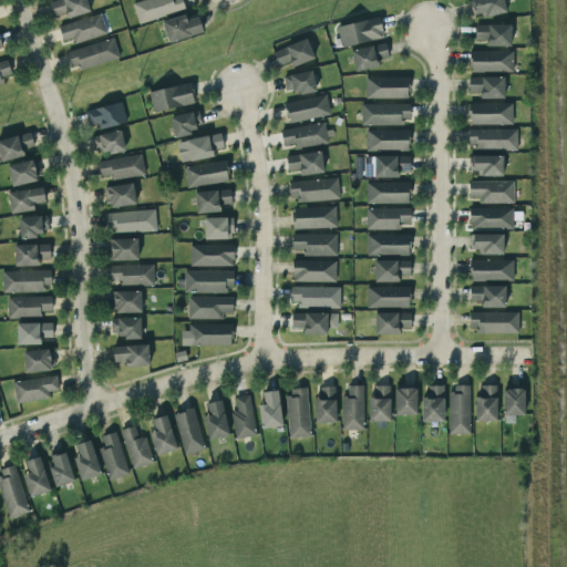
[(66,13),(68,18),(90,11),(85,0),(54,0),(50,1),(54,17),(66,13)]
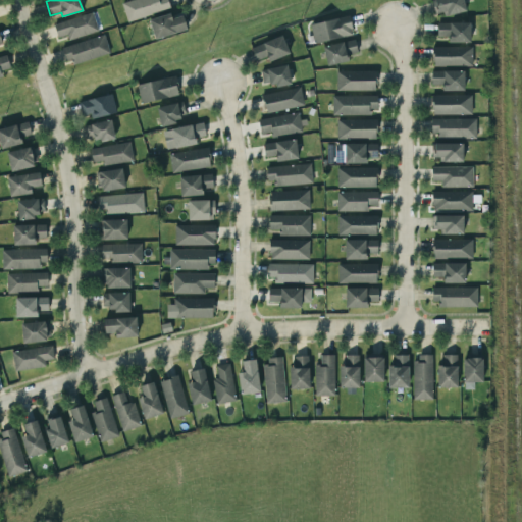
[(168,8),(164,0),(132,0),(121,4),(127,22),(168,8)]
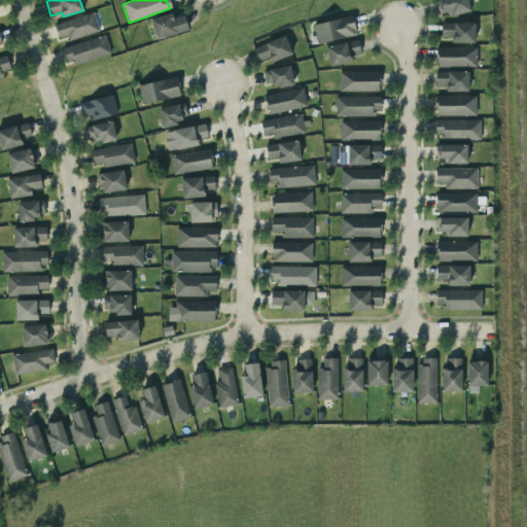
[(435,0),(440,18),(470,11),(467,0),(435,0)]
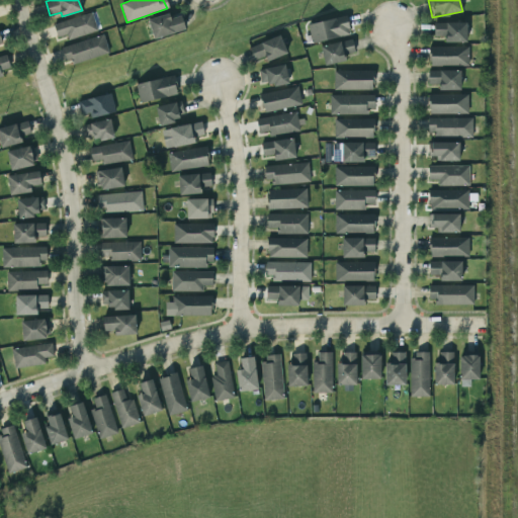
[(185,30),(181,15),(171,18),(169,13),(148,19),(153,38),(185,30)]
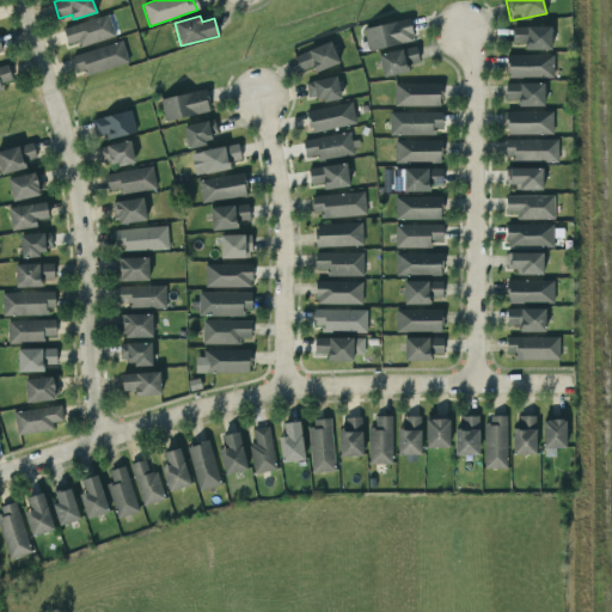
[(66,43),(77,41),(78,46),(114,38),(110,17),(62,26),(66,43)]
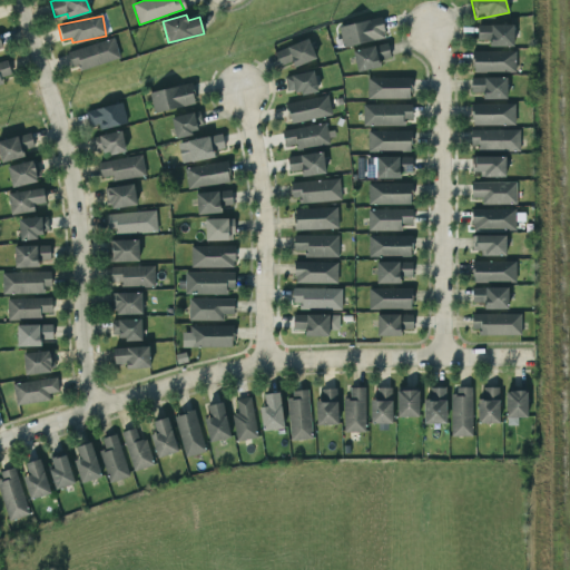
[(338,27),(343,47),(385,38),(381,18),(338,27)]
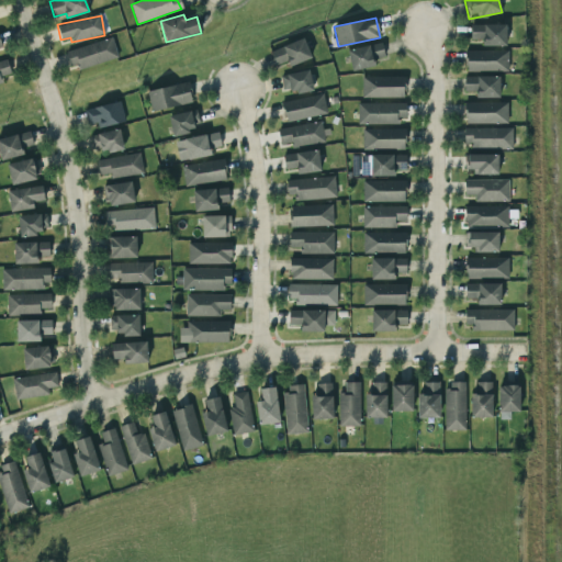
[(471,38),(482,38),(482,46),(507,46),(506,24),(471,25),(471,38)]
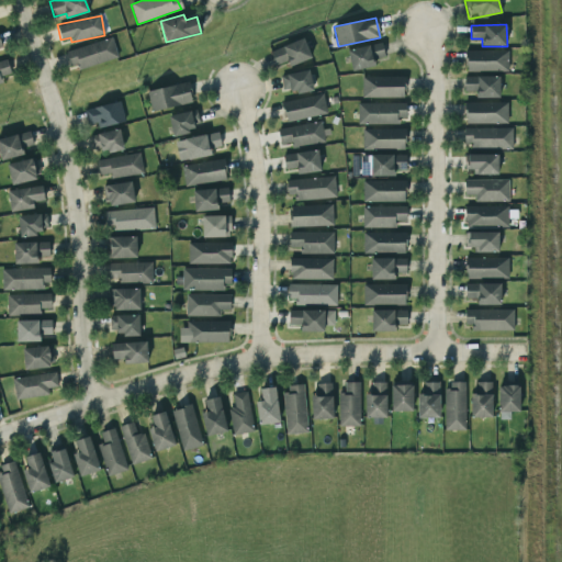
[(119,57),(112,37),(65,52),(71,71),(119,57)]
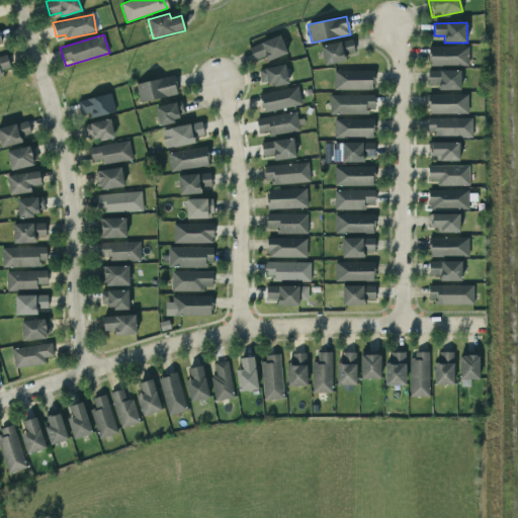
[(267,62),(287,54),(279,35),(249,48),(254,60),(265,56),(267,62)]
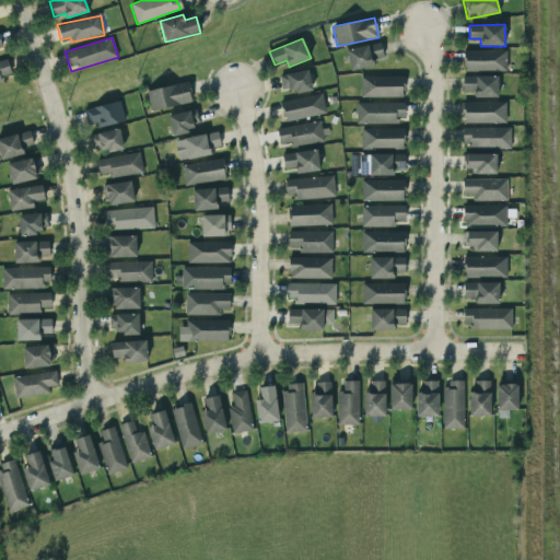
[(374,66),(372,59),(384,57),(381,42),(346,50),(350,71),(374,66)]
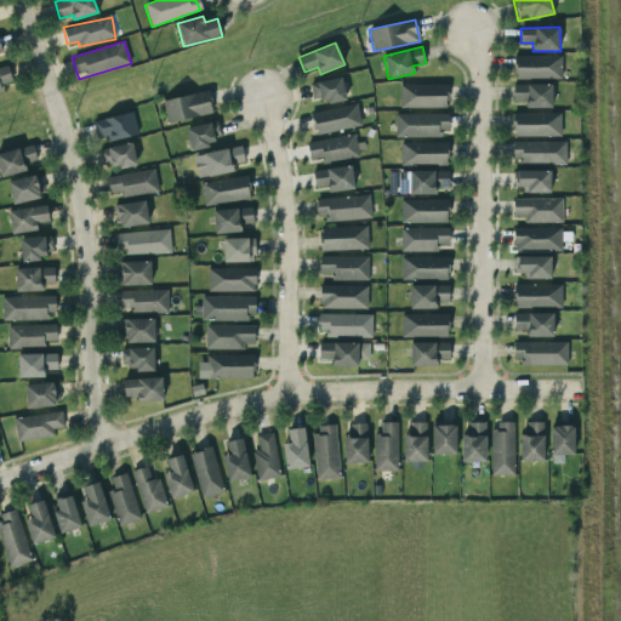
[(562,79),(562,56),(514,56),(514,78),(562,79)]
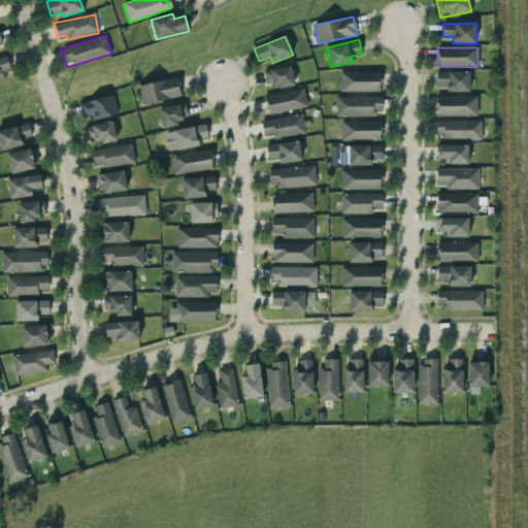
[(10,69),(6,56),(0,57),(0,78),(3,77),(2,72),(10,69)]
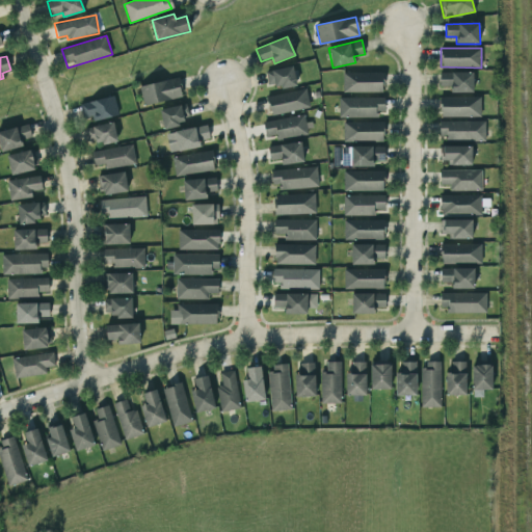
[(296,84),(293,67),(266,72),(269,89),(296,84)]
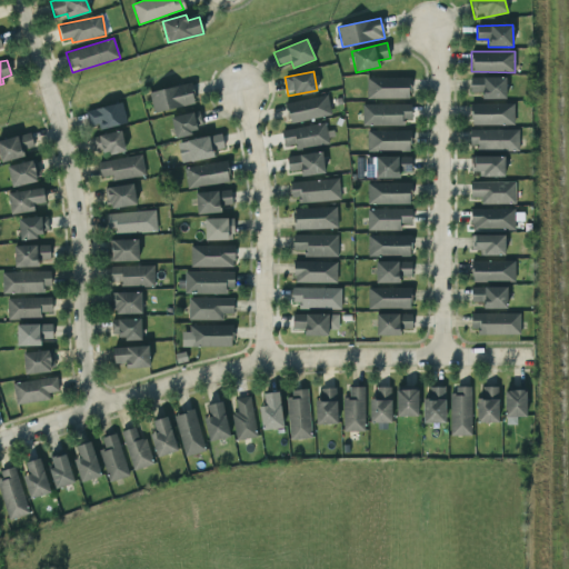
[(367,99),(409,99),(409,78),(367,78),(367,99)]
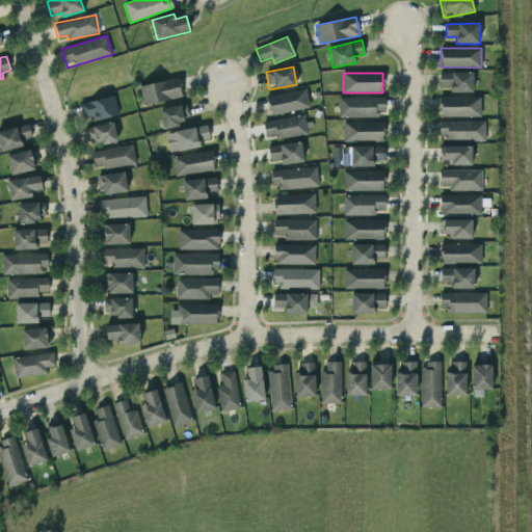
[(474,92),(473,73),(440,73),(440,89),(450,88),(450,94),(474,92)]
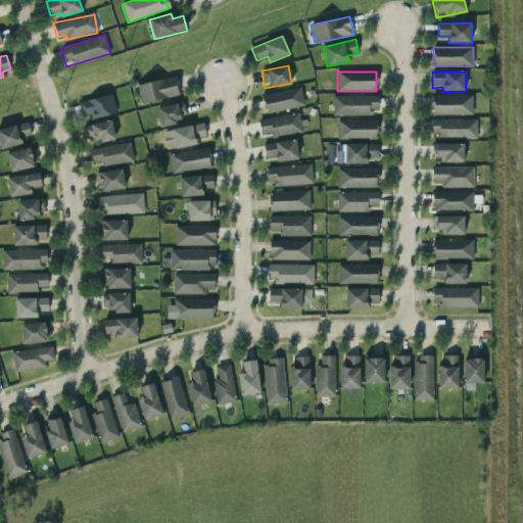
[(179,95),(175,76),(136,85),(141,104),(179,95)]
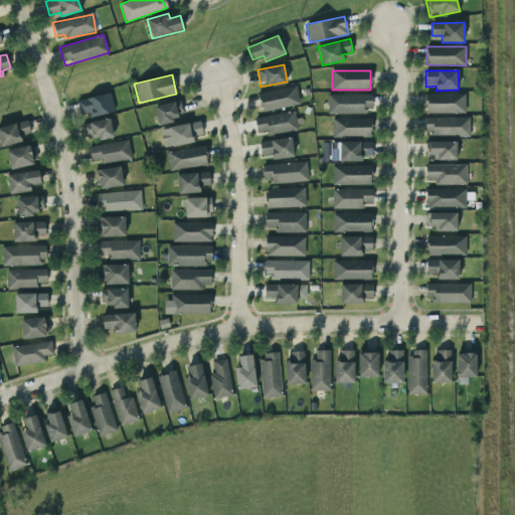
[(258,94),(262,113),(300,104),(296,86),(258,94)]
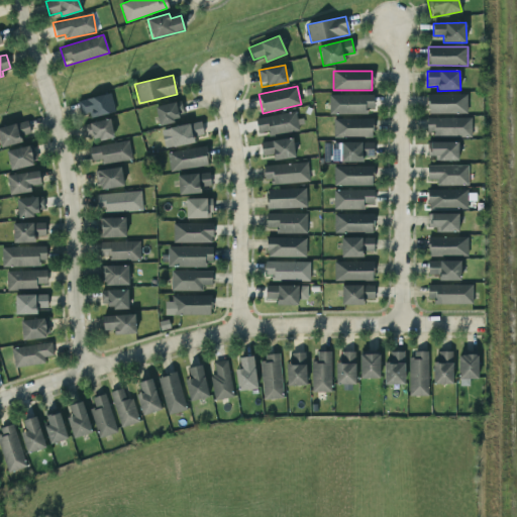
[(78,100),(80,114),(89,113),(90,117),(114,113),(111,94),(78,100)]
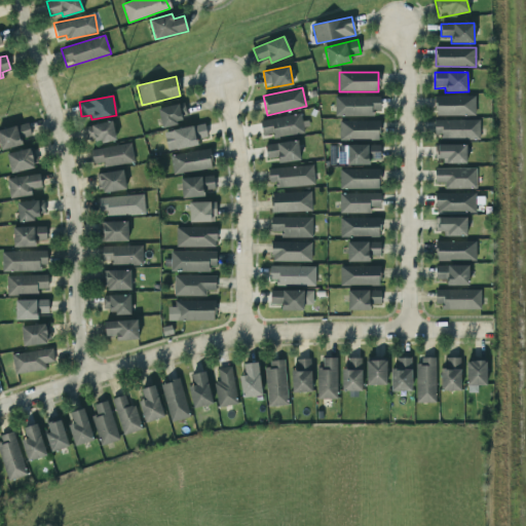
[(476,115),(475,96),(435,97),(436,116),(476,115)]
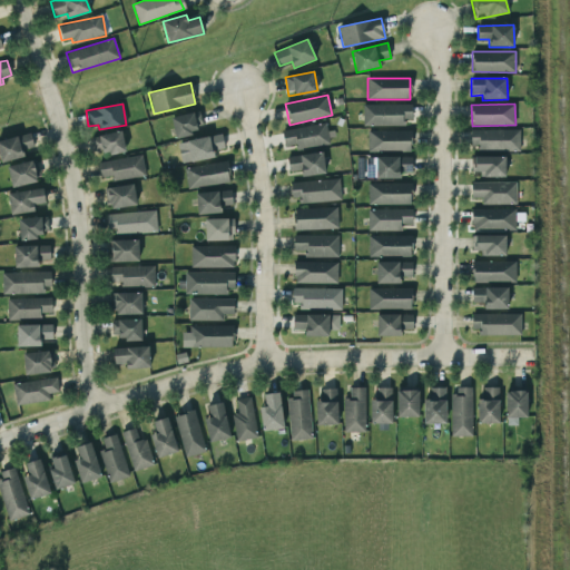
[(412,125),(412,105),(362,105),(362,125),(412,125)]
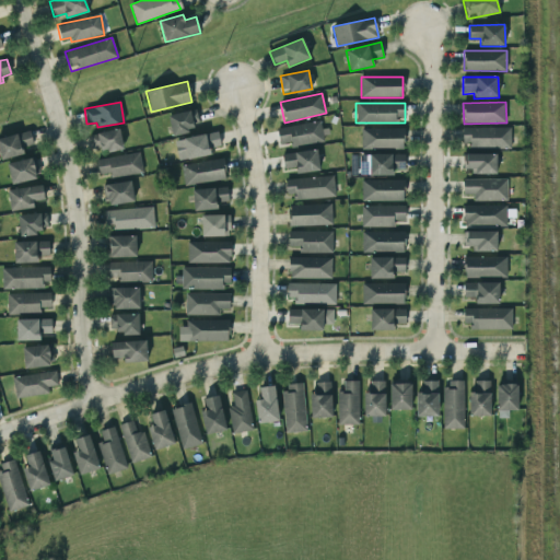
[(172,133),(200,128),(197,109),(167,115),(172,133)]
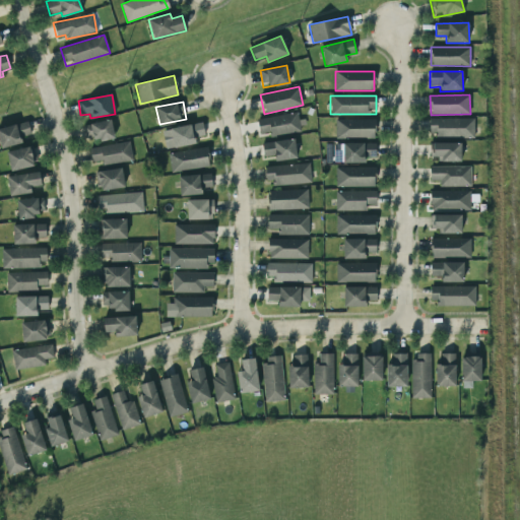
[(300,132),(299,114),(257,118),(259,133),(270,132),(270,135),(300,132)]
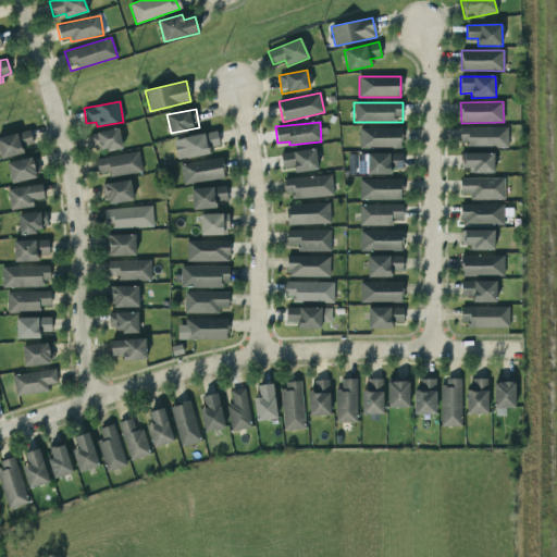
[(359,148),(401,148),(401,127),(359,128),(359,148)]
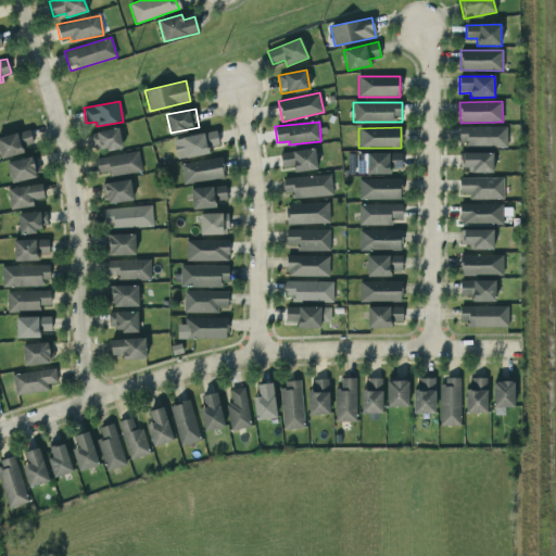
[(507,127),(459,127),(459,146),(506,147),(507,127)]
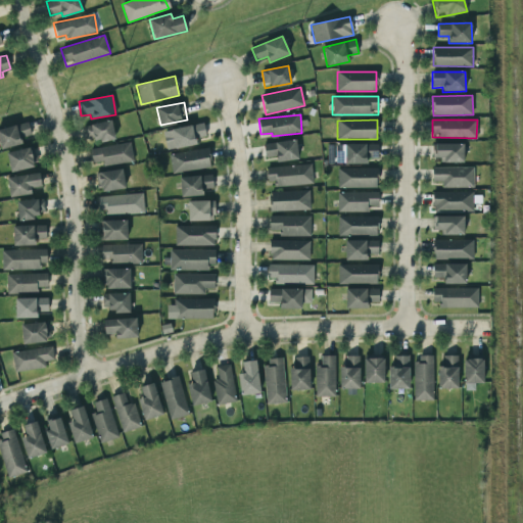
[(22,143),(21,137),(31,135),(27,122),(0,129),(0,146),(1,150),(22,143)]
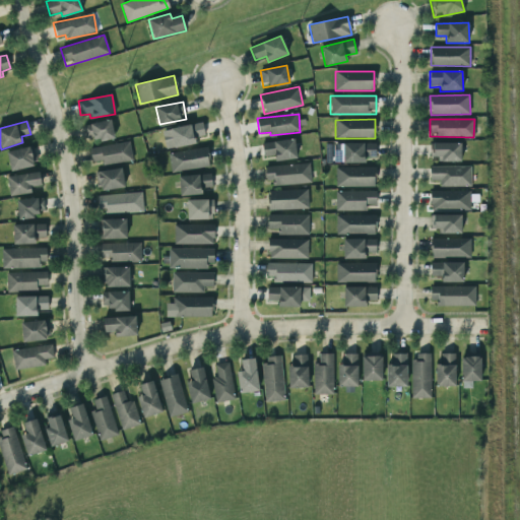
[(85,124),(87,141),(114,138),(112,121),(85,124)]
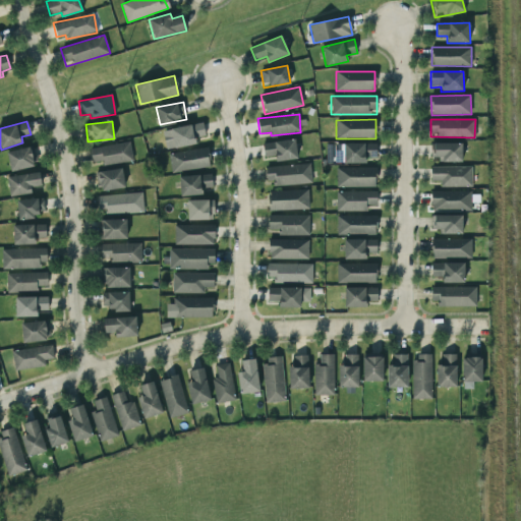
[(170,129),(174,149),(196,143),(195,138),(206,135),(203,122),(170,129)]
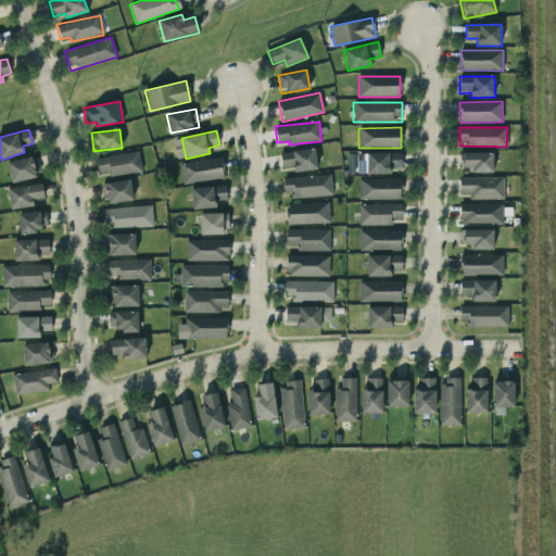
[(280,152),(281,167),(293,166),(294,172),(317,169),(315,150),(280,152)]
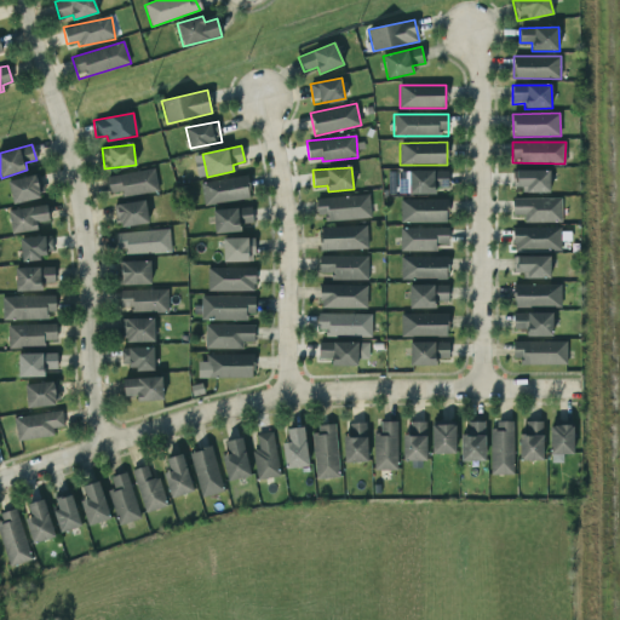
[(158,191),(155,170),(107,176),(108,193),(120,191),(120,196),(158,191)]
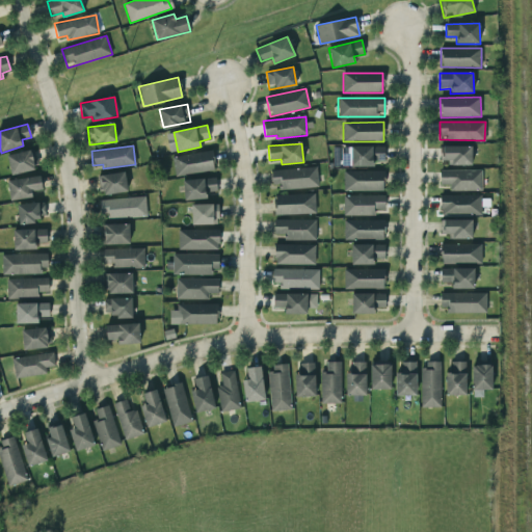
[(472,163),(471,145),(440,147),(441,164),(472,163)]
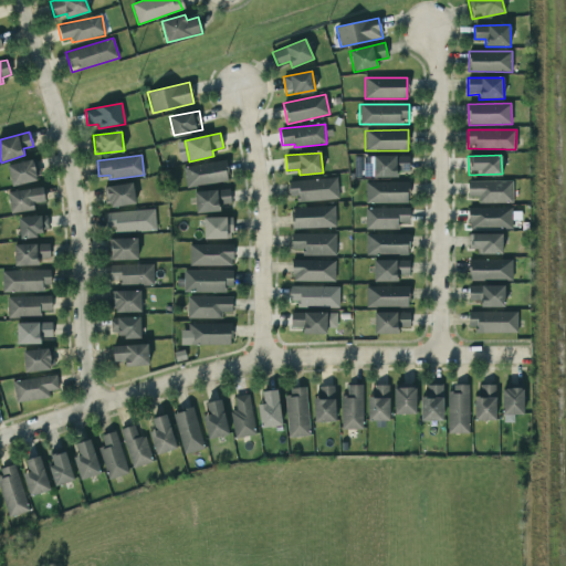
[(398,177),(398,171),(409,171),(409,156),(363,157),(363,177),(398,177)]
